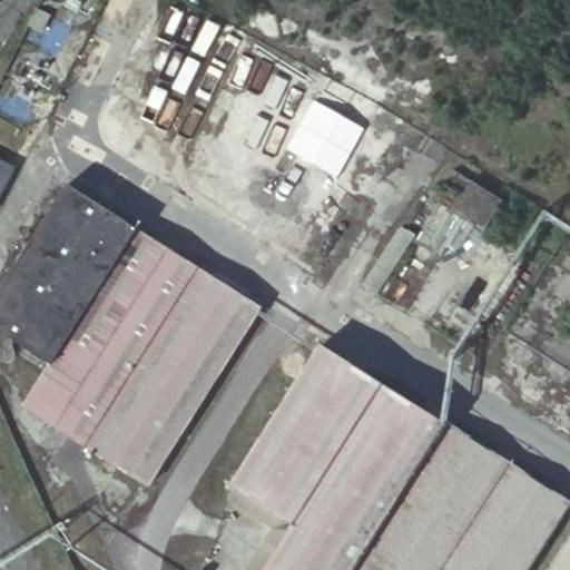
[(50,12),(36,7),(27,26),(40,32),(50,12)]
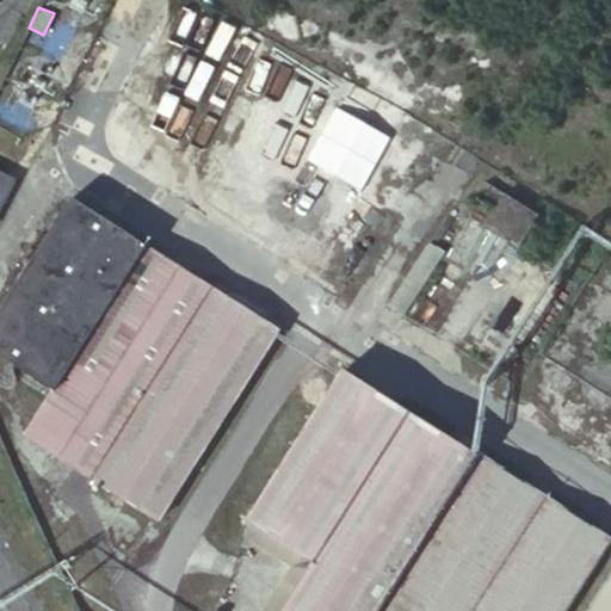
[(0,210),(17,178),(0,168),(0,210)]
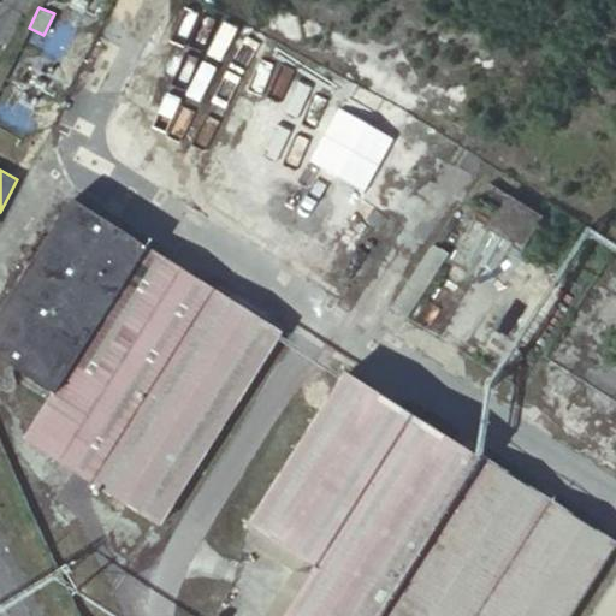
[(28,439),(160,523),(283,332),(72,197),(0,313),(0,353),(58,390),(28,439)]
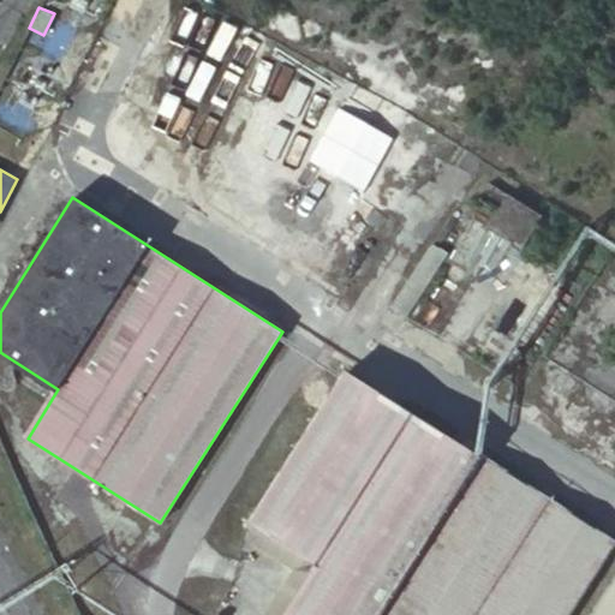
[(489,234),(526,255),(545,219),(508,198),(489,234)]
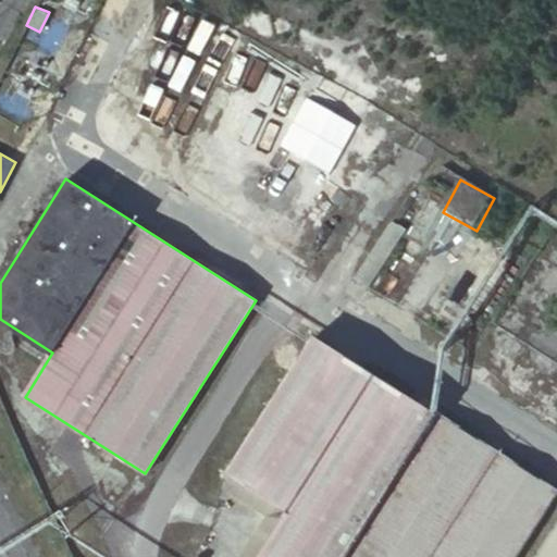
[(258,556),(516,556),(556,493),(556,490),(314,336),(227,473),(287,509),(258,556)]
